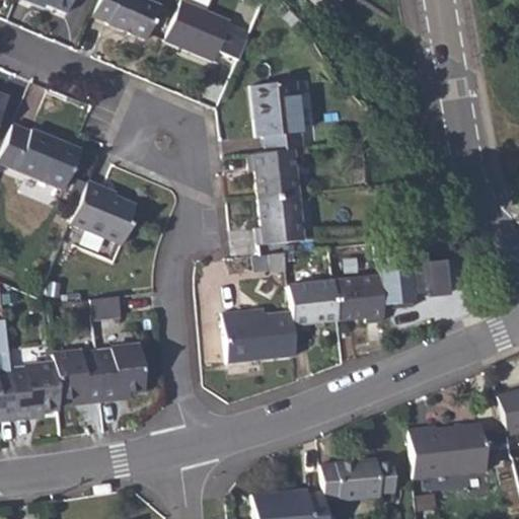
[(20,0),(29,3),(30,0),(63,13),(68,0),(20,0)]
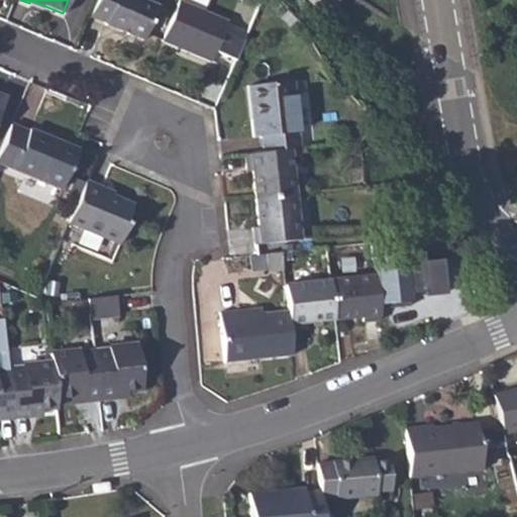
[(96,0),(90,14),(104,20),(103,22),(142,39),(157,4),(146,0),(96,0)]
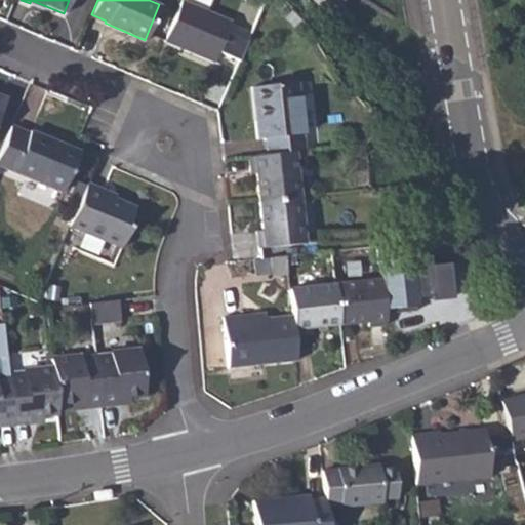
[(182,1),(164,40),(213,61),(217,50),(239,59),(247,40),(226,31),(230,22),(182,1)]
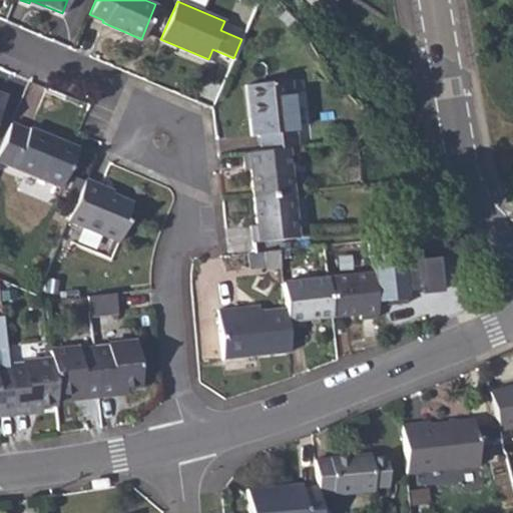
[(254,116),(247,117),(250,136),(258,135),(259,150),(288,147),(297,146),(289,80),(251,84),(254,116)]
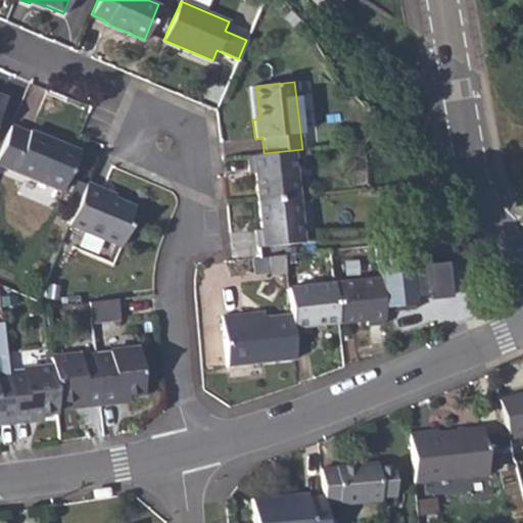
[(256,86),(249,87),(252,120),(259,119),(256,86)]
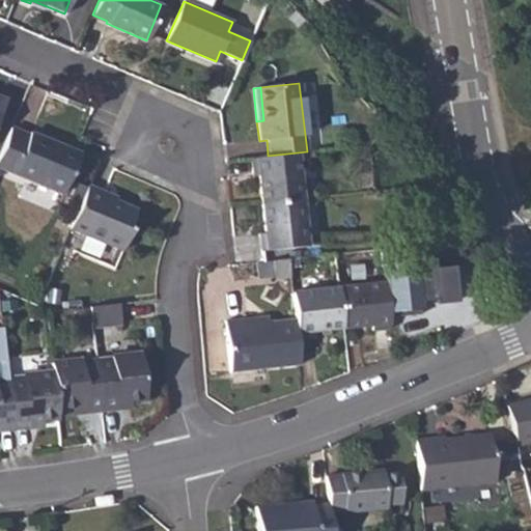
[(12,130),(0,159),(0,169),(61,195),(79,155),(30,134),(29,136),(12,130)]
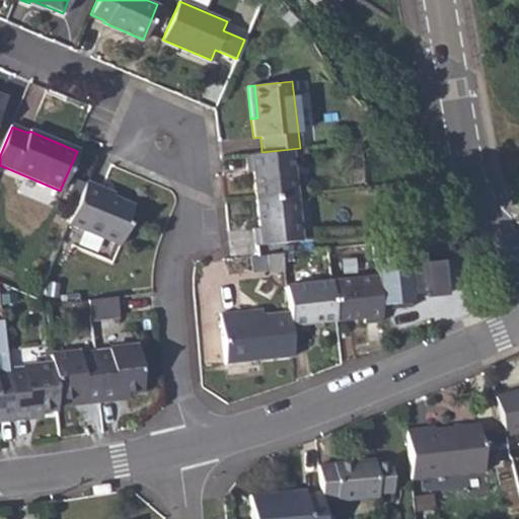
[(257,200),(295,195),(291,149),(262,152),(246,154),(248,172),(254,171),(257,200)]
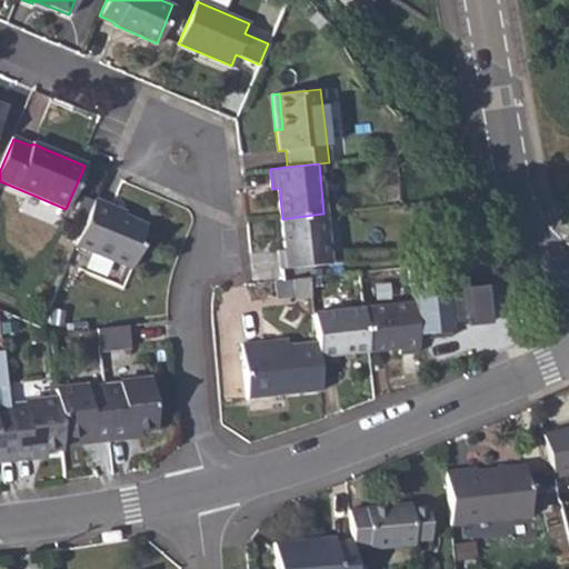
[(95,199),(75,248),(131,271),(141,248),(138,246),(148,226),(112,210),(113,207),(95,199)]
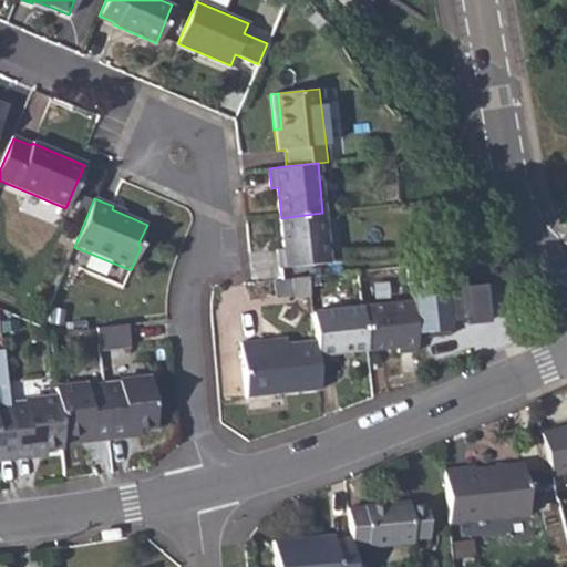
[(322,213),(281,218),(285,247),(279,247),(280,267),(329,263),(322,213)]
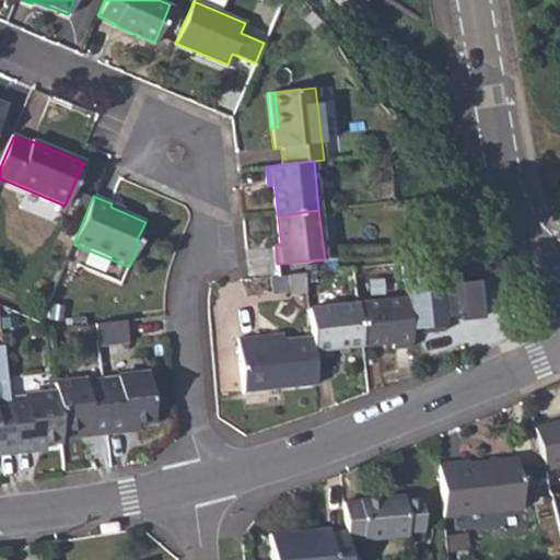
[(307,272),(291,275),(293,291),(310,289),(307,272)]
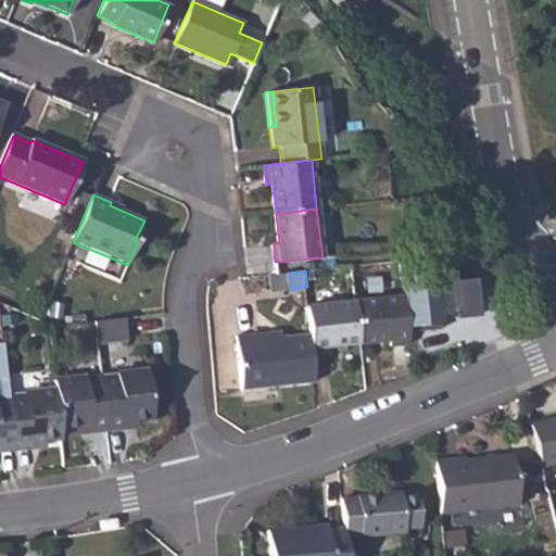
[(480,307),(477,279),(453,281),(457,311),(480,307)]
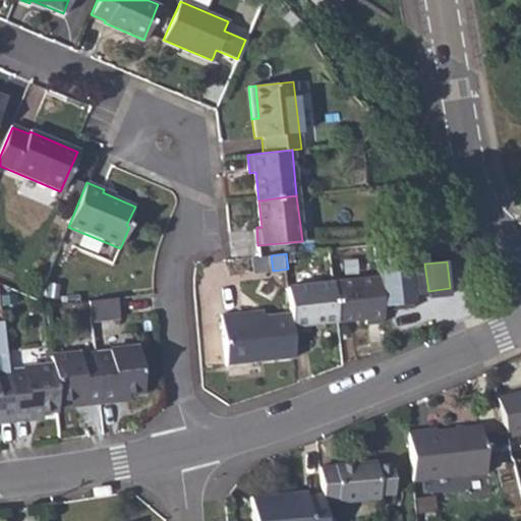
[(380,274),(384,303),(412,300),(409,267),(380,270),(380,274)]
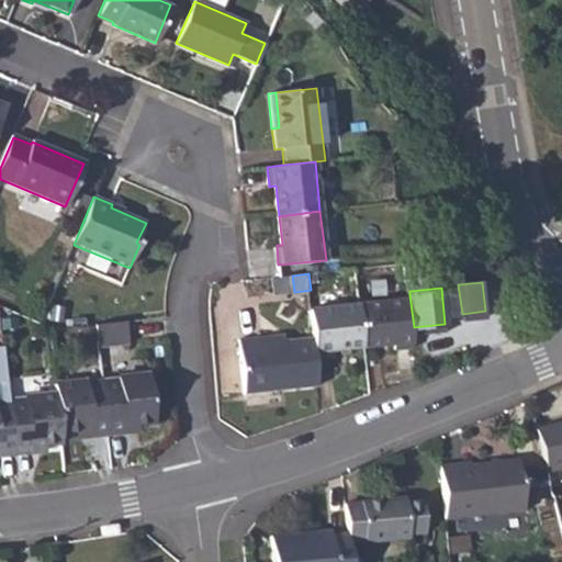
[(409,295),(361,301),(367,343),(415,338),(414,327),(409,295)]
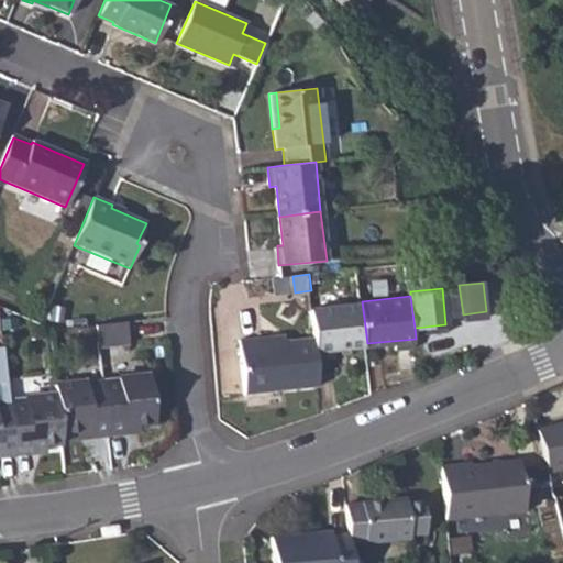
[(362,301),(313,307),(317,337),(320,355),(340,353),(340,346),(367,343),(362,301)]
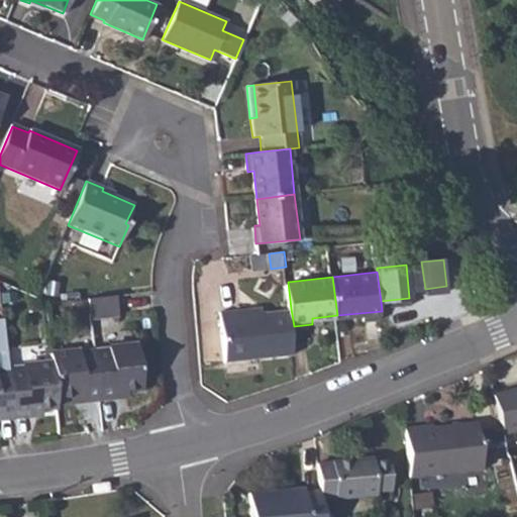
[(115,294),(87,297),(88,317),(116,314),(115,294)]
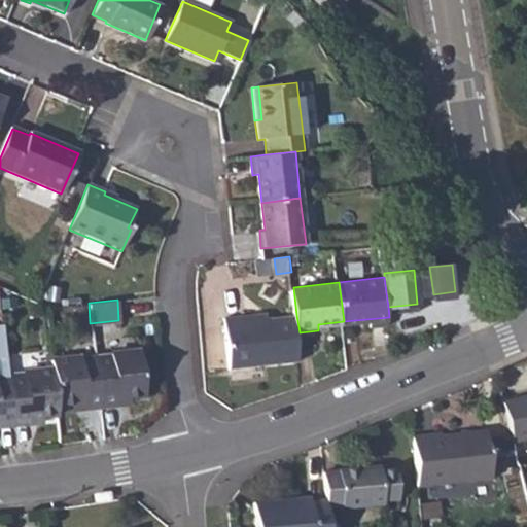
[(270,312),(244,315),(244,321),(270,318),(270,312)]
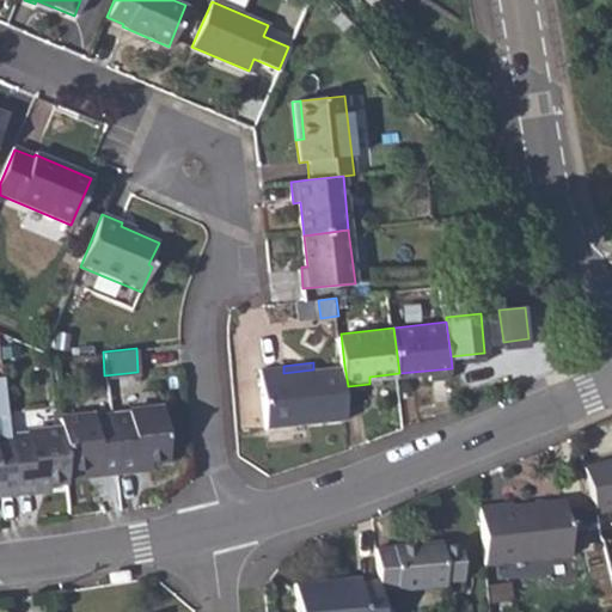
[(283,373),(283,366),(264,368),(270,426),(350,416),(348,386),(344,366),(313,369),(283,373)]
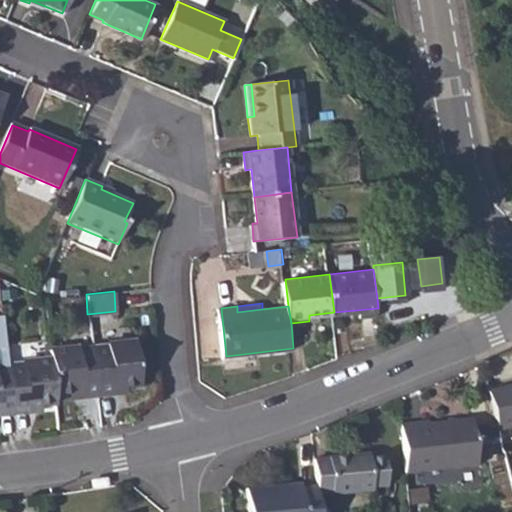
[(95,400),(112,398),(111,392),(124,391),(137,389),(133,345),(104,348),(104,351),(91,352),(95,400)]
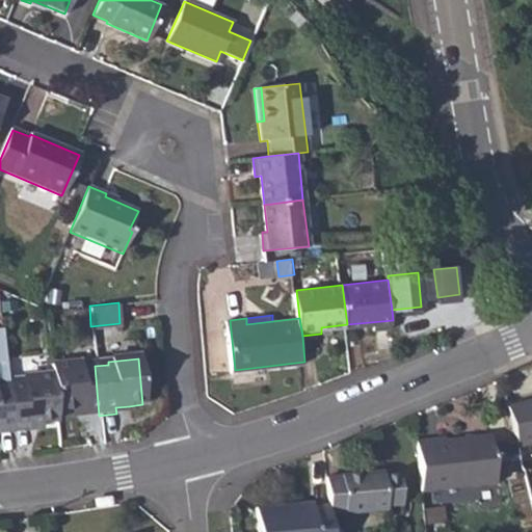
[(51,375),(55,414),(70,413),(82,411),(82,417),(99,416),(95,366),(82,366),(82,365),(51,368),(51,375)]
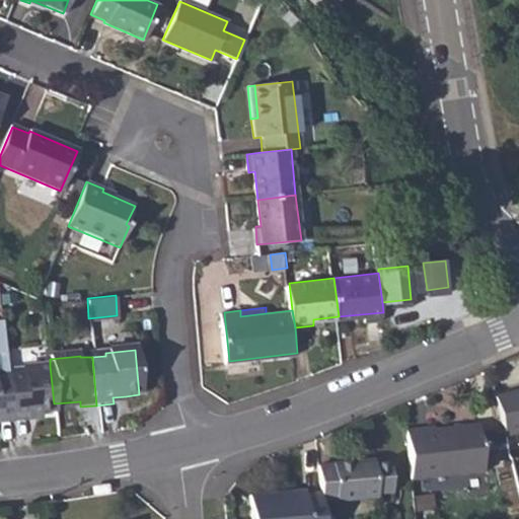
[(7,373),(12,423),(27,421),(27,415),(39,414),(54,412),(54,403),(50,366),(21,369),(21,372),(7,373)]
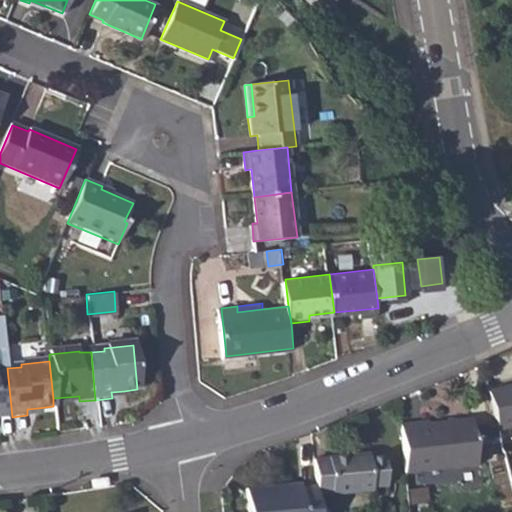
[(0,418),(12,417),(7,368),(0,368),(0,418)]
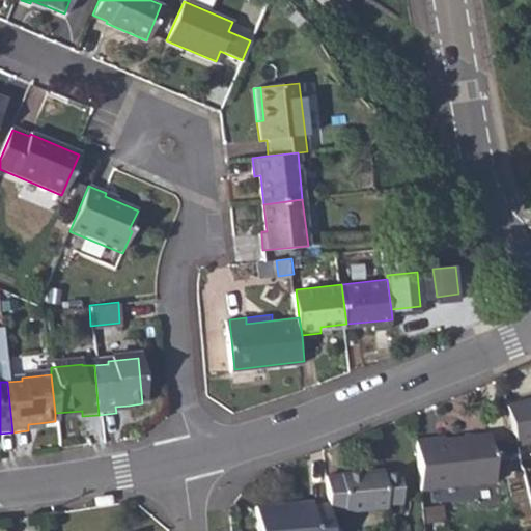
[(530,401),(507,409),(518,448),(530,445),(530,401)]
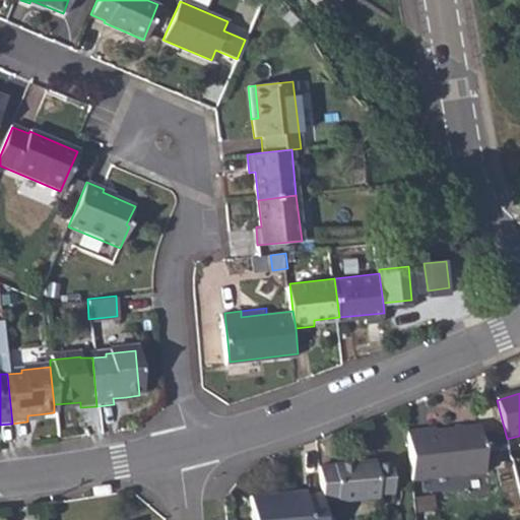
[(441,428),(411,430),(415,476),(488,471),(485,429),(441,431),(441,428)]
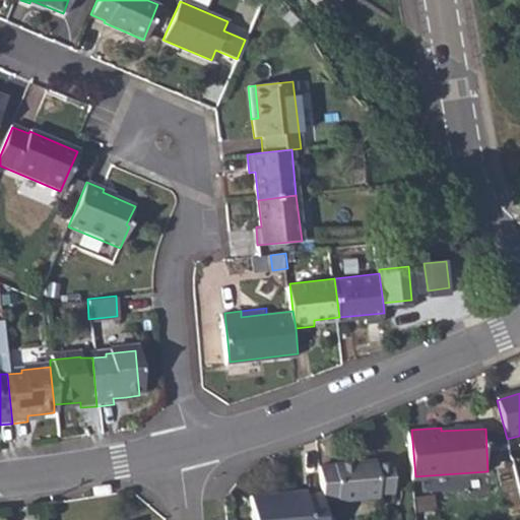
[(337,467),(321,467),(323,494),(324,502),(340,501),(341,502),(380,500),(380,495),(394,494),(392,464),(378,465),(377,461),(337,465),(337,467)]
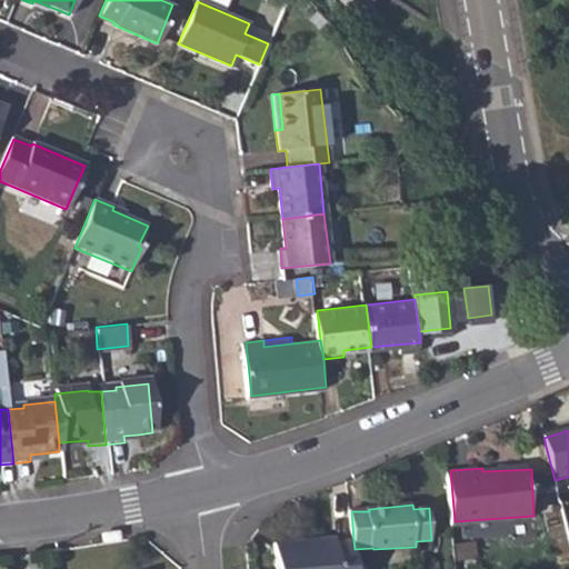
[(356,568),(355,549),(353,540),(337,540),(337,537),(277,541),(278,568),(356,568)]
